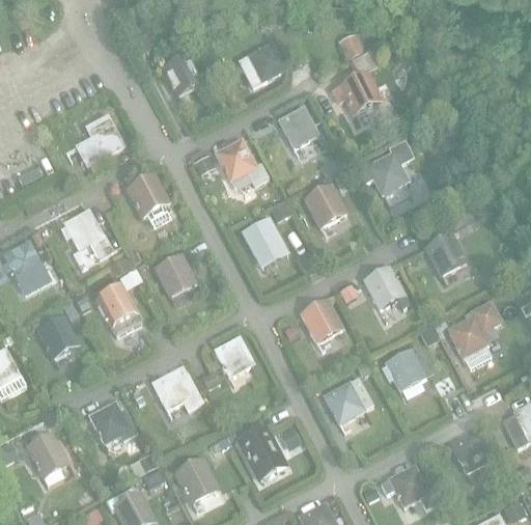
[(249,55),(262,81),(289,66),(276,42),(249,55)]
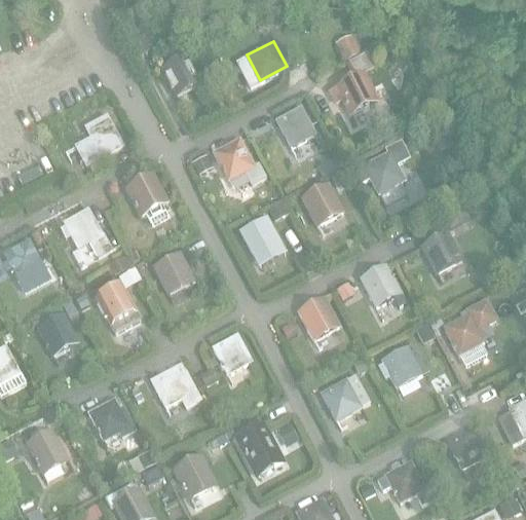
[(160,67),(175,96),(200,82),(186,53),(160,67)]
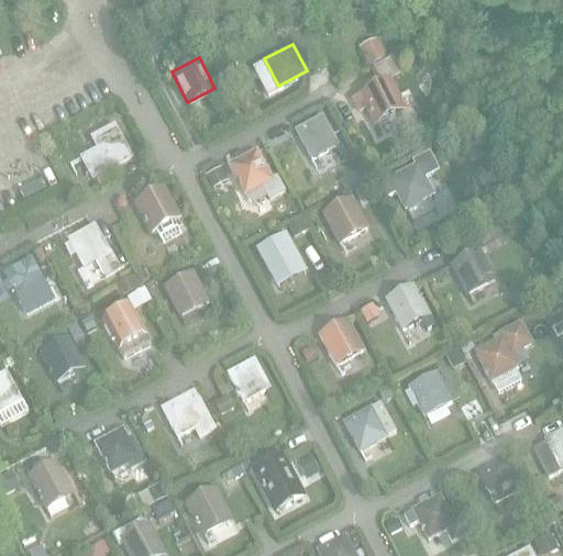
[(376,120),(403,106),(387,77),(352,97),(359,109),(368,104),(376,120)]
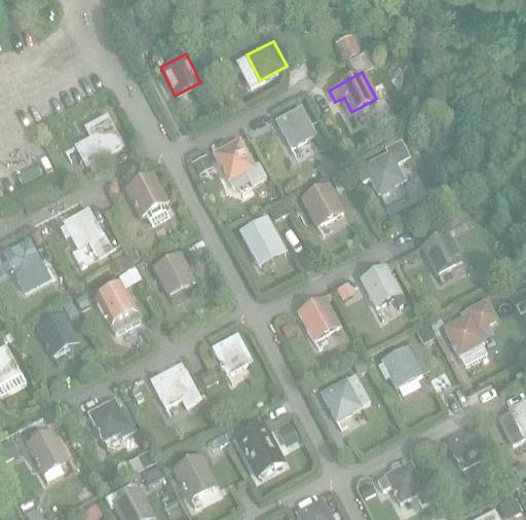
[(274,118),(290,146),(315,132),(301,105),(274,118)]
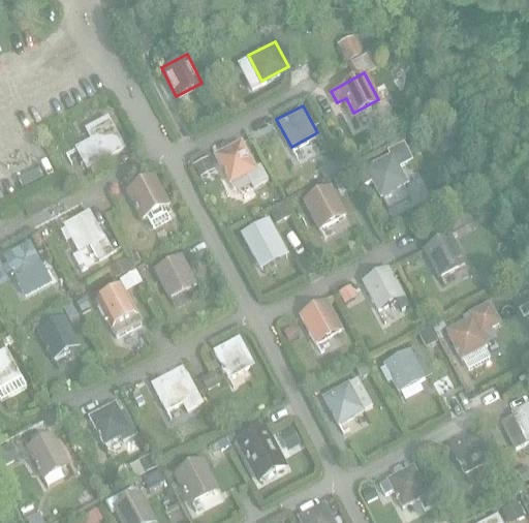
[(74,144),(86,163),(123,144),(106,113),(84,125),(90,135),(74,144)]
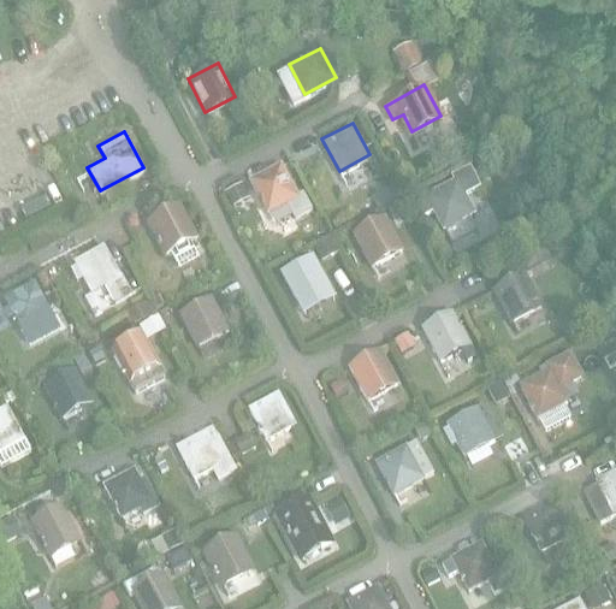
[(485,195),(469,204),(463,190),(480,181),(469,160),(445,172),(450,181),(418,199),(424,210),(433,205),(443,225),(489,201),(485,195)]
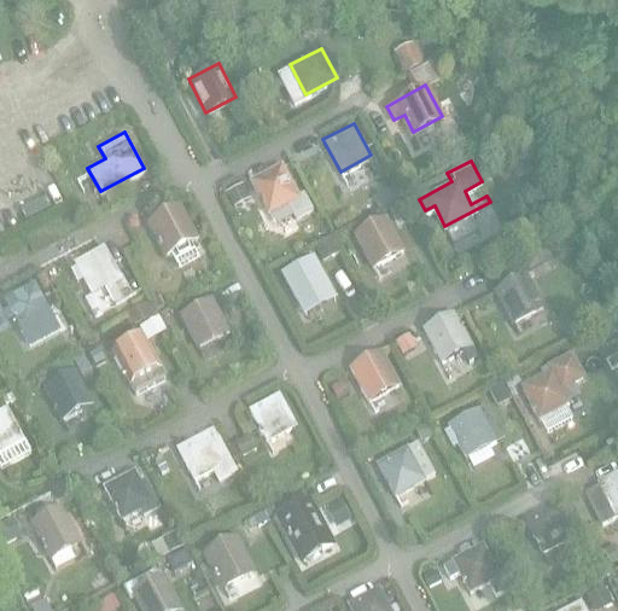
[(304,187),(297,192),(280,162),(251,178),(268,209),(287,199),(296,215),(314,205),(304,187)]
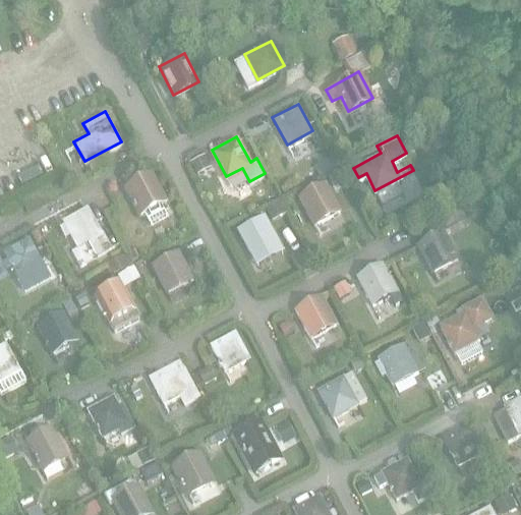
[(5,190),(41,176),(37,166),(1,180),(5,190)]
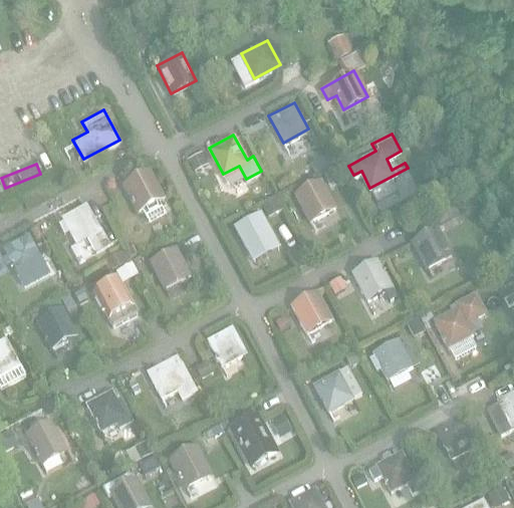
[(124,181),(139,208),(162,195),(148,169),(124,181)]
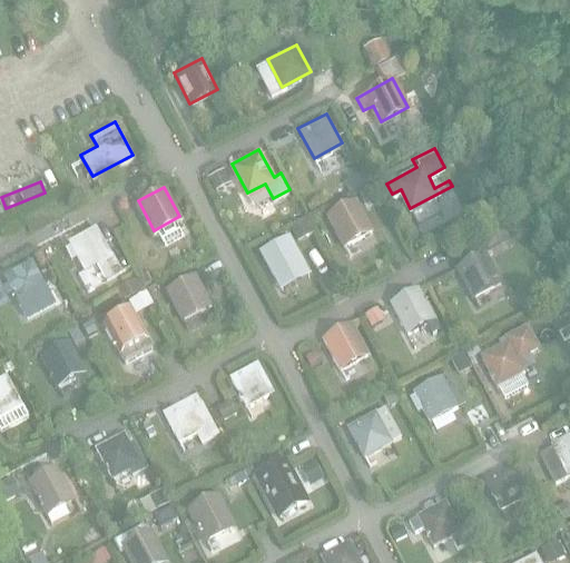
[(328,214),(344,243),(371,228),(355,199),(328,214)]
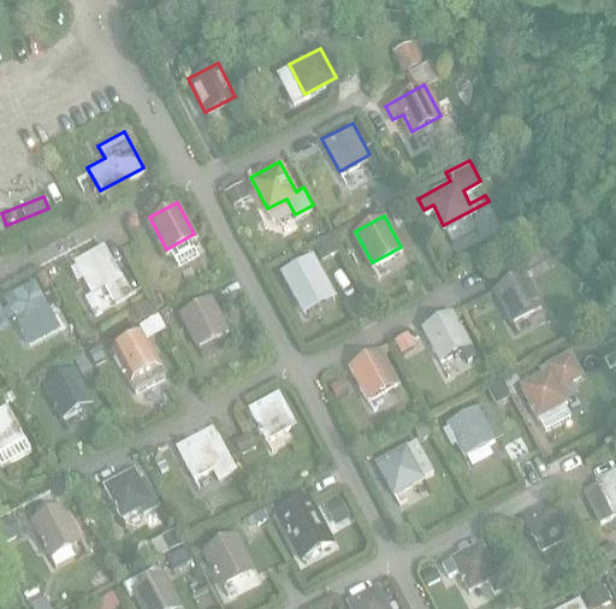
[(120,271),(119,272),(102,242),(72,258),(90,290),(105,282),(113,299),(130,290),(120,271)]
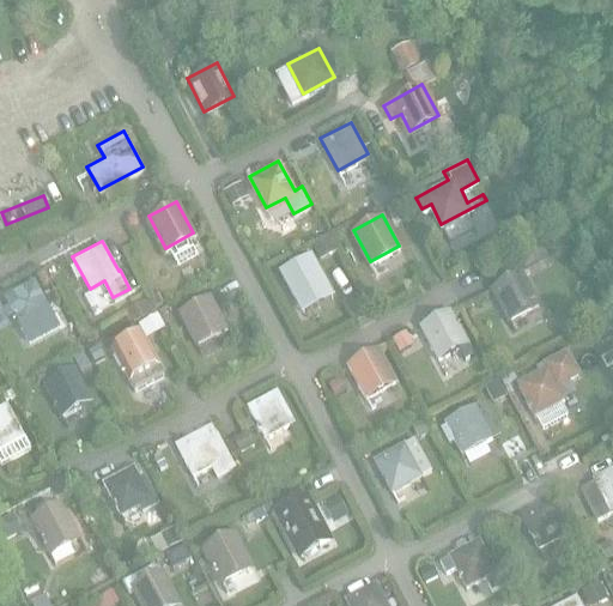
[(281,268),(297,300),(327,284),(310,253),(281,268)]
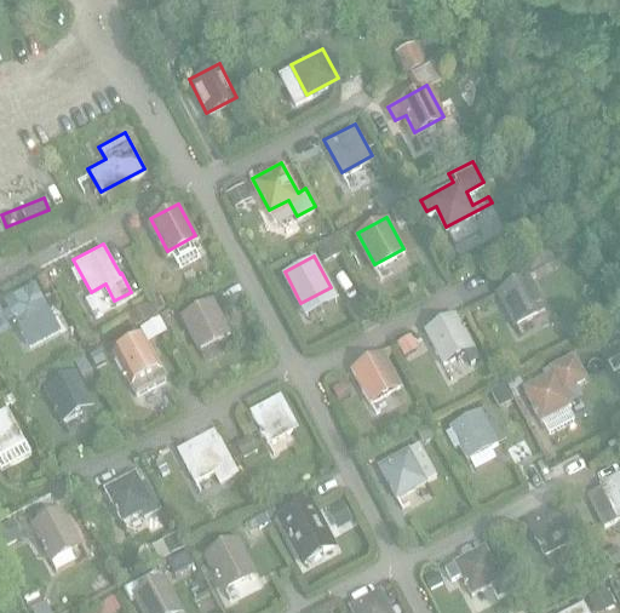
[(498,290),(515,321),(544,305),(527,274),(498,290)]
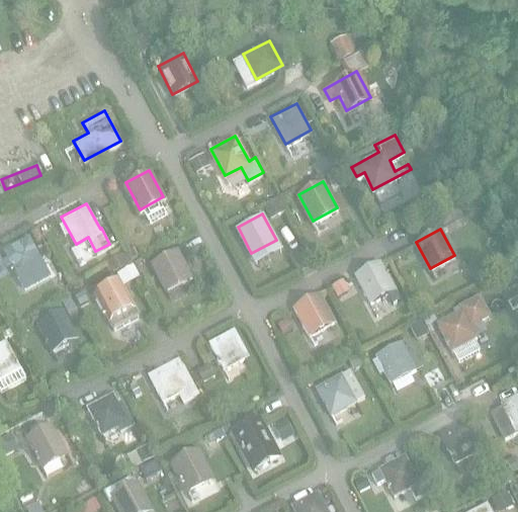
[(3,248),(17,274),(41,261),(27,235),(3,248)]
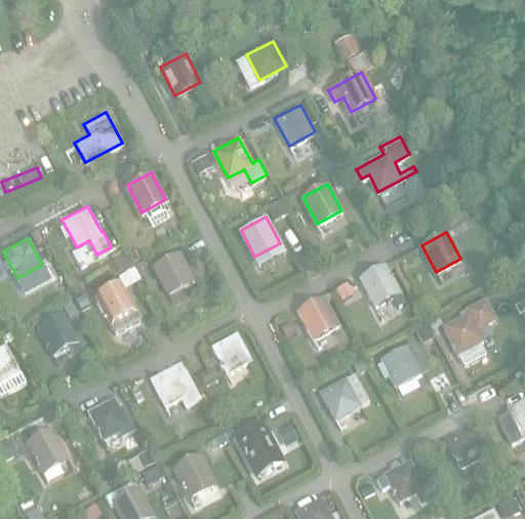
[(153,265),(167,291),(192,279),(176,251),(153,265)]
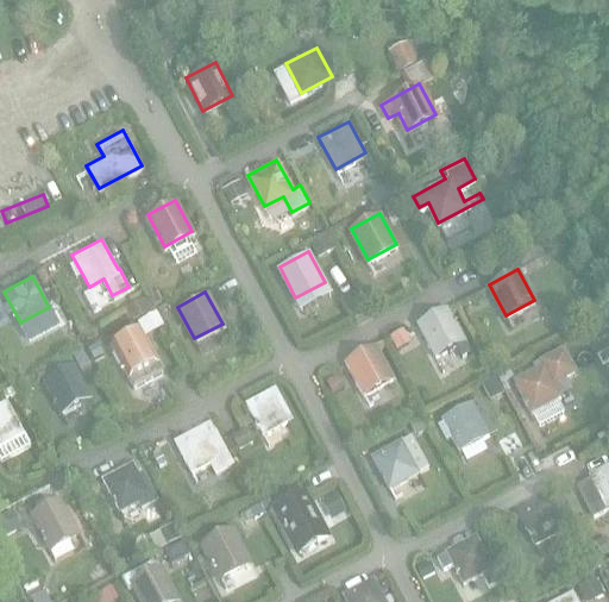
[(466,333),(463,334),(447,306),(419,321),(435,353),(454,343),(459,351),(472,344),(466,333)]
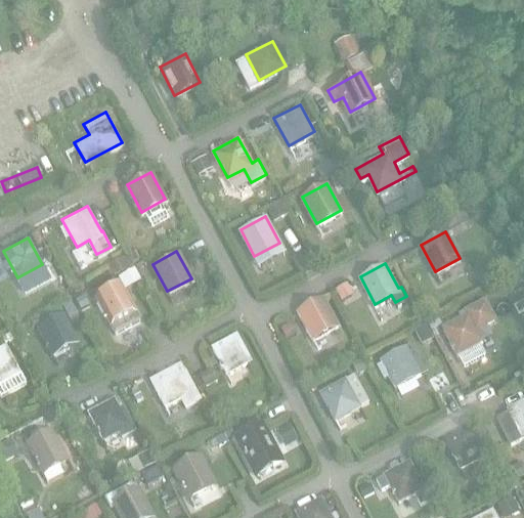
[(95,295),(115,331),(138,317),(120,282),(95,295)]
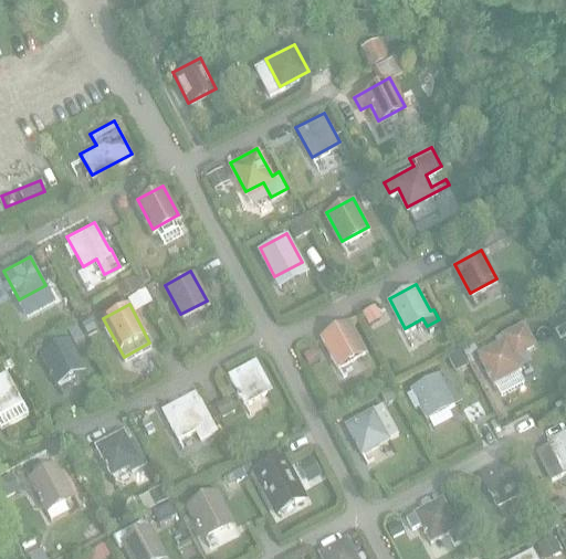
[(321,335),(336,364),(364,349),(348,320),(321,335)]
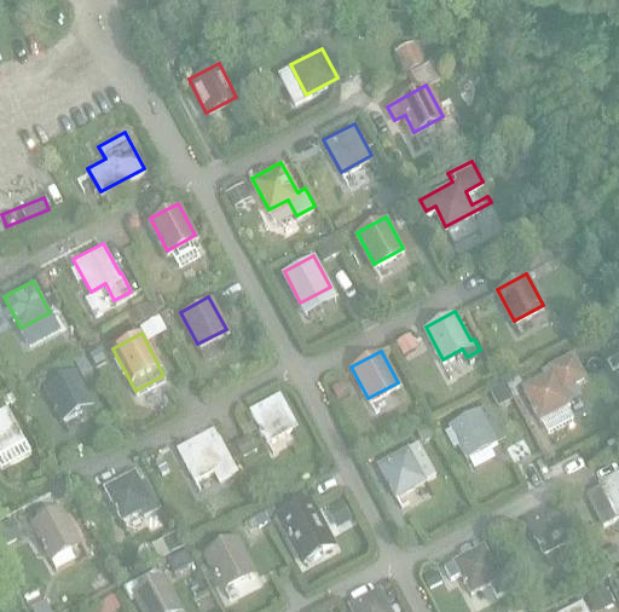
[(524,385),(541,416),(570,400),(562,385),(583,374),(572,352),(543,368),(545,373),(524,385)]
